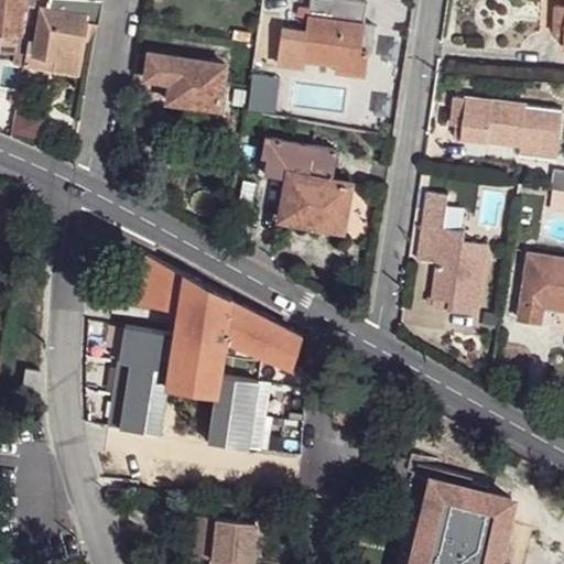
[(0,0),(0,33),(0,34),(0,35),(0,50),(19,51),(21,35),(24,3),(34,4),(34,0),(0,0)]
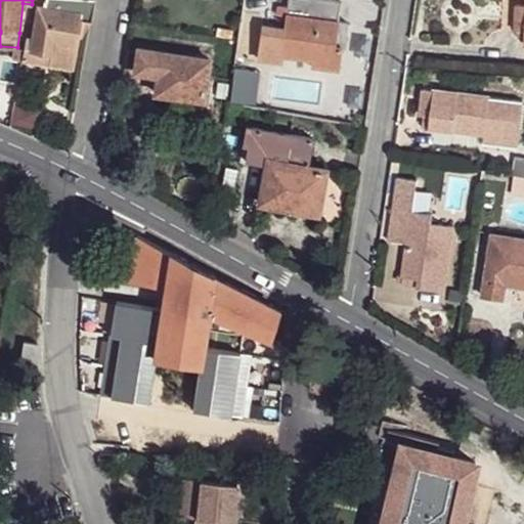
[(33,38),(31,49),(53,53),(51,64),(72,68),(80,20),(92,23),(96,0),(45,0),(46,1),(44,1),(43,7),(38,6),(33,38)]
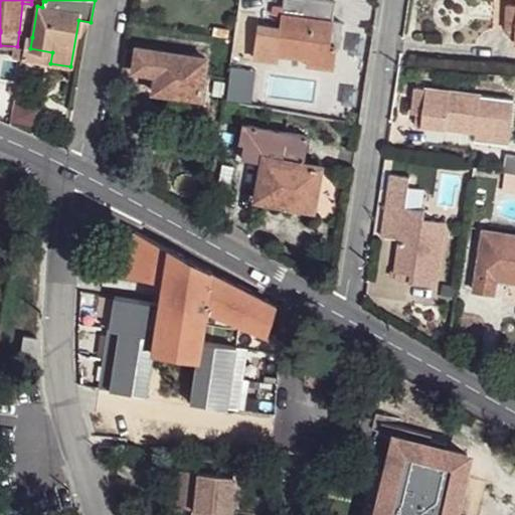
[(238,0),(238,7),(250,9),(251,0),(238,0)]
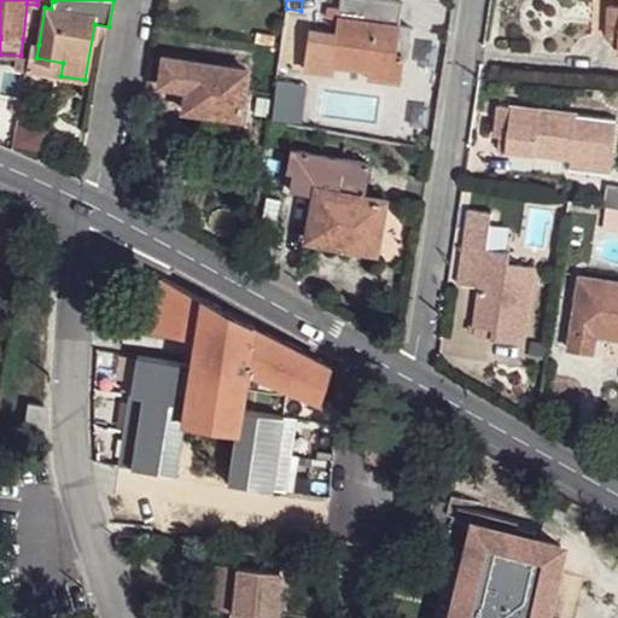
[(310,30),(305,62),(333,65),(368,71),(367,79),(398,82),(402,54),(395,54),(396,44),(408,45),(409,36),(410,27),(398,25),(401,3),(386,0),(340,0),(337,33),(310,30)]
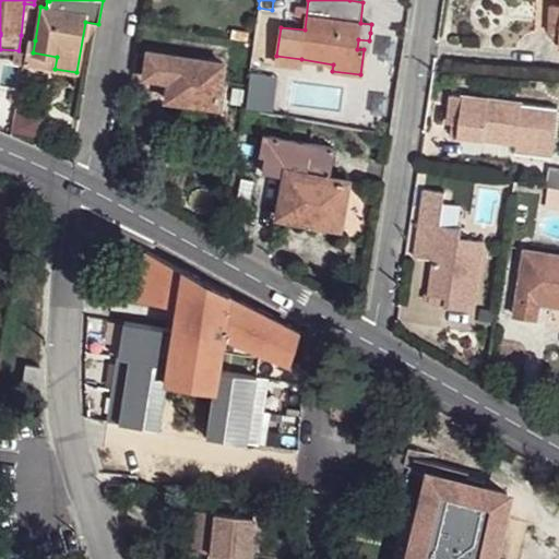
[(550,19),(549,32),(551,32),(558,32),(558,4),(551,4),(550,19)]
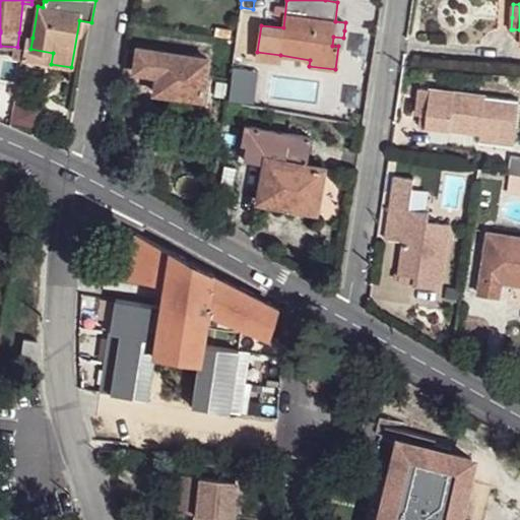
[(21,59),(51,64),(53,53),(30,49),(33,38),(26,37),(23,51),(21,59)]
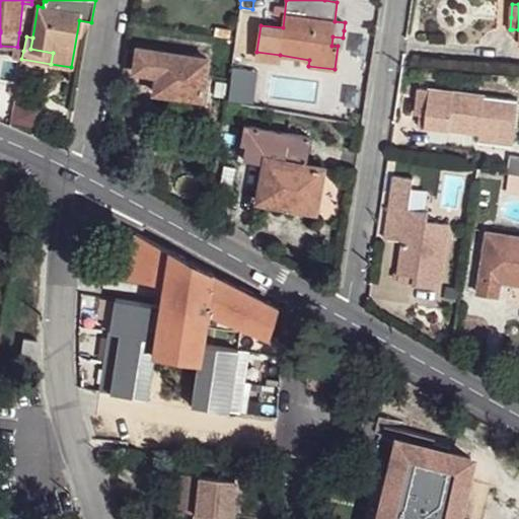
[(137,47),(133,71),(156,74),(153,92),(163,93),(202,99),(208,58),(137,47)]
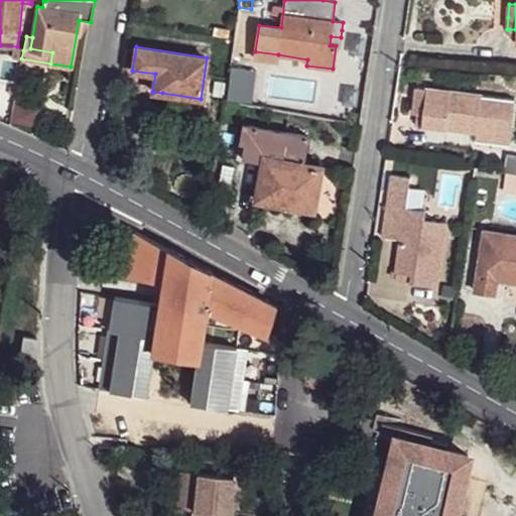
[(11,58),(21,60),(21,58),(23,50),(14,49),(11,58)]
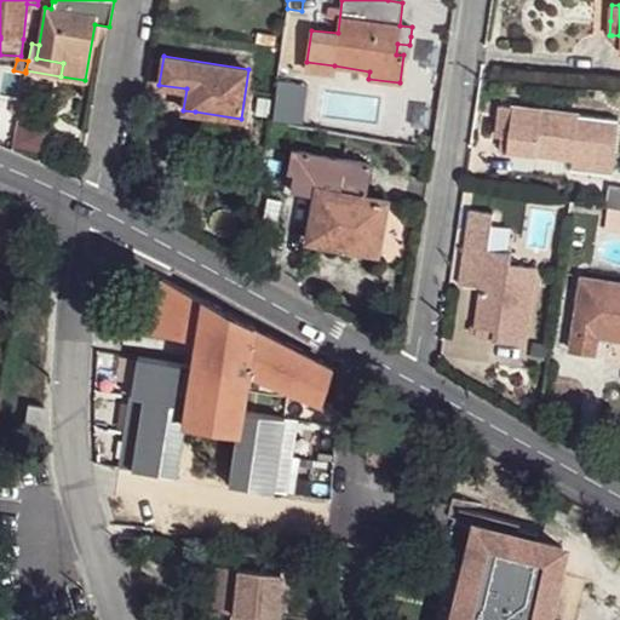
[(306,62),(305,70),(333,74),(334,65),(306,62)]
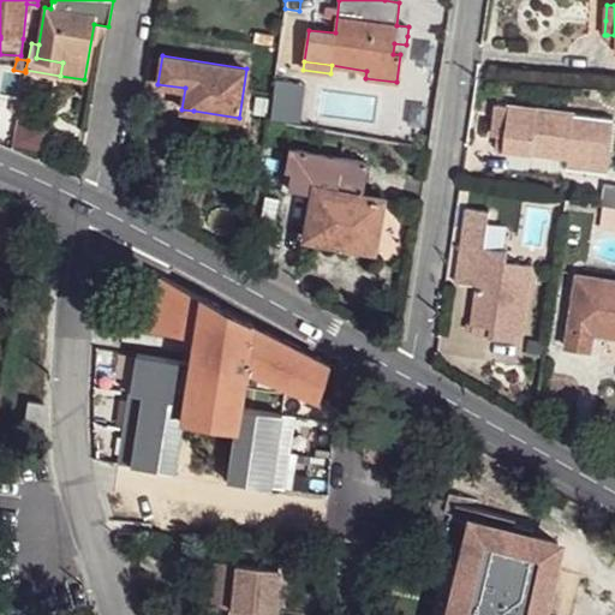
[(269,119),(298,123),(303,83),(274,79),(269,119)]
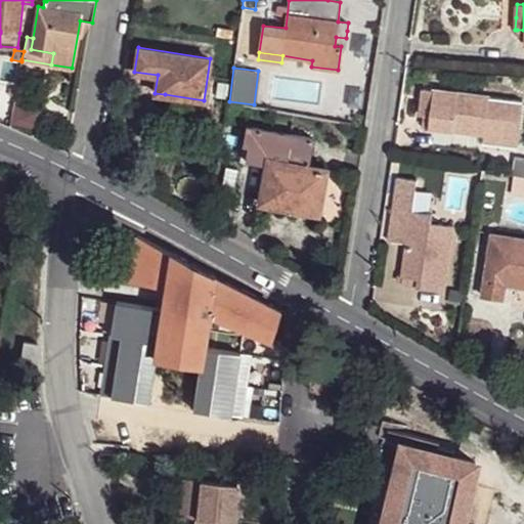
[(424,100),(422,114),(424,114),(433,115),(431,126),(486,133),(491,96),(469,94),(461,92),(460,97),(436,93),(437,90),(426,88),(424,100)]
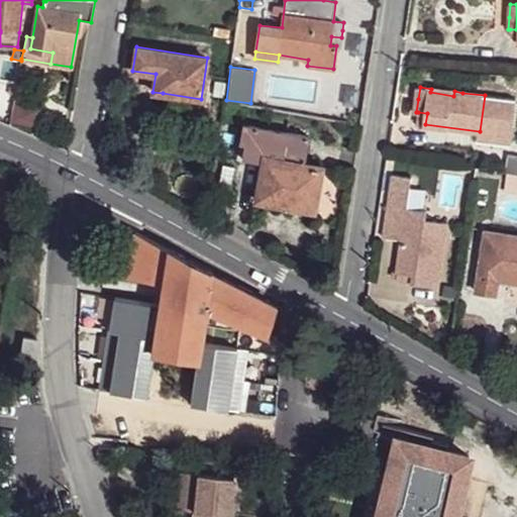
[(163,93),(161,106),(199,111),(201,99),(163,93)]
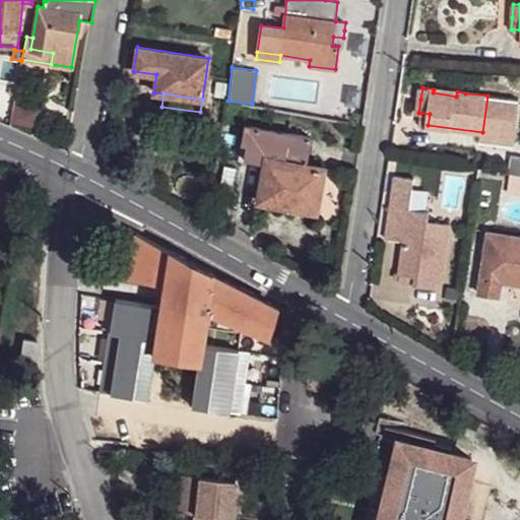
[(18,104),(14,122),(38,126),(41,109),(18,104)]
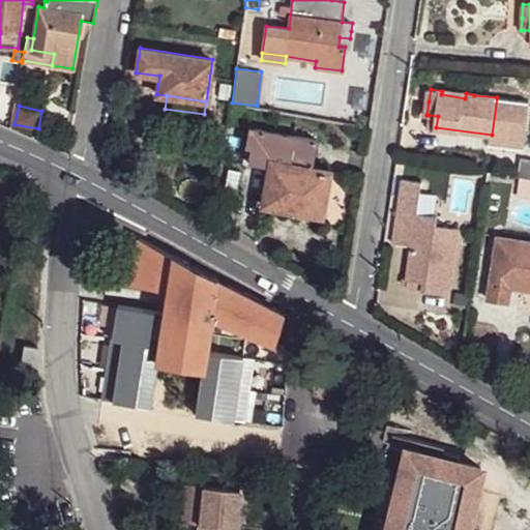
[(268,167),(261,206),(323,216),(331,170),(312,166),(317,139),(249,126),(245,146),(251,147),(247,163),(268,167)]
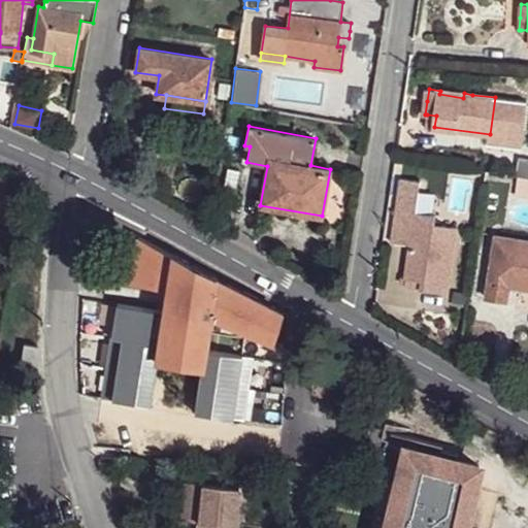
[(527,159),(520,158),(517,175),(518,176),(527,177),(527,159)]
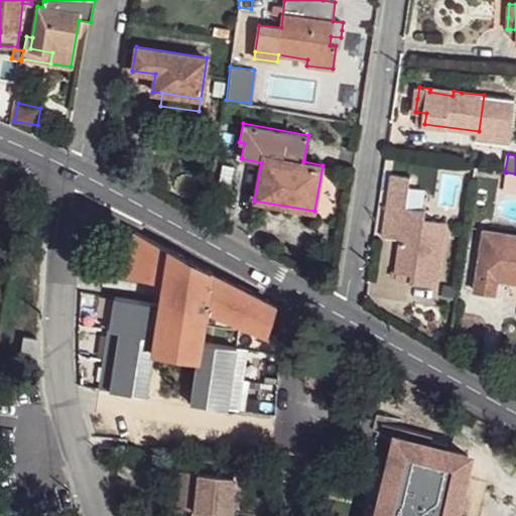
[(460,170),(456,194),(471,197),(474,172),(460,170)]
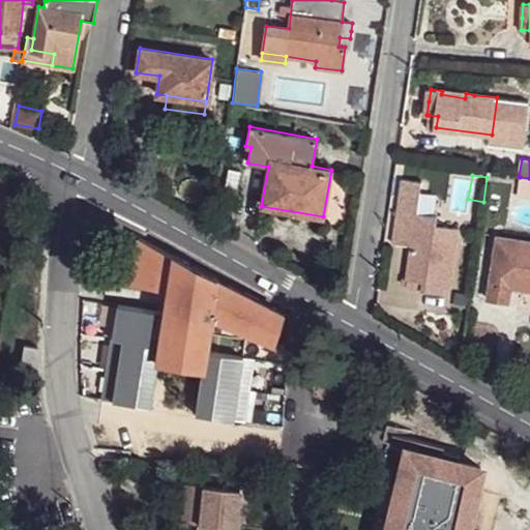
[(529,178),(520,177),(517,196),(529,198),(529,178)]
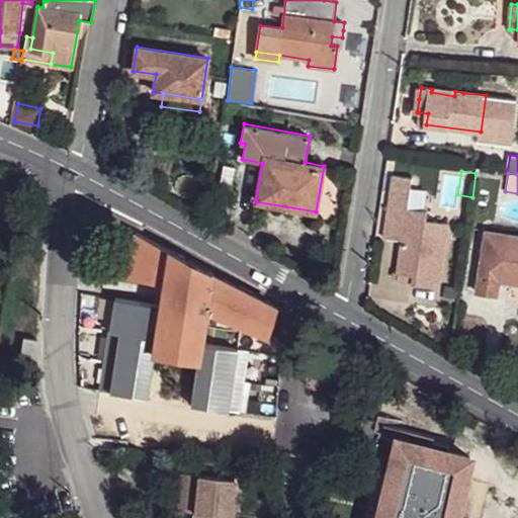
[(393,175),(384,238),(394,239),(404,240),(399,271),(415,273),(414,282),(440,286),(448,224),(426,221),(427,211),(408,208),(413,178),(393,175)]
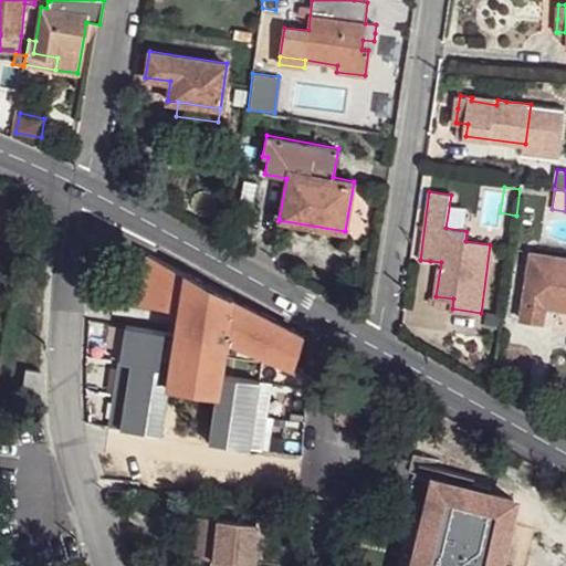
[(127,325),(121,362),(132,363),(122,428),(161,435),(169,385),(218,392),(210,442),(250,448),(261,380),(220,374),(226,336),(295,365),(304,335),(149,252),(142,302),(180,308),(177,333),(127,325)]
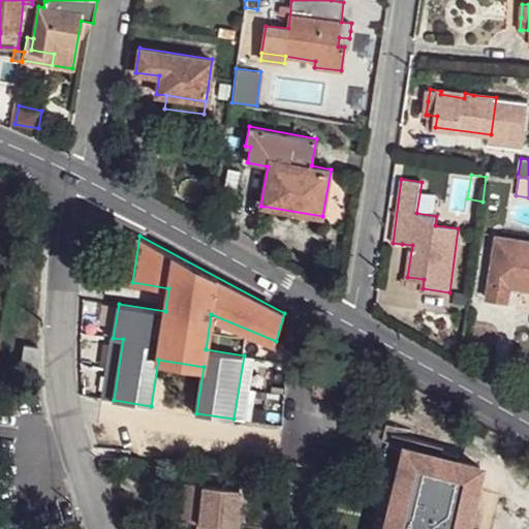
[(528,240),(497,236),(487,299),(508,302),(509,293),(510,287),(528,289),(528,240)]
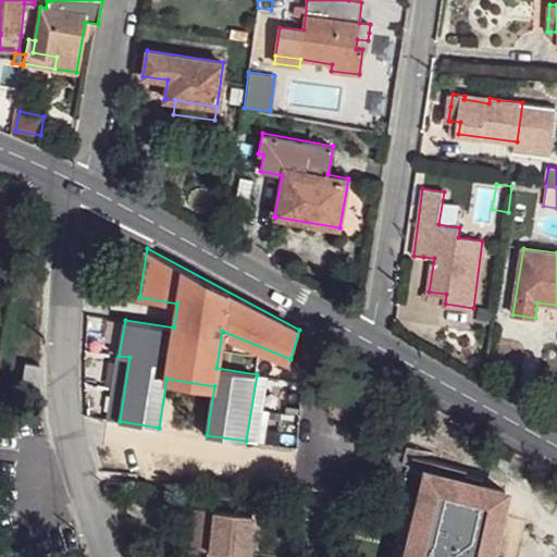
[(429,292),(428,301),(445,304),(446,294),(429,292)]
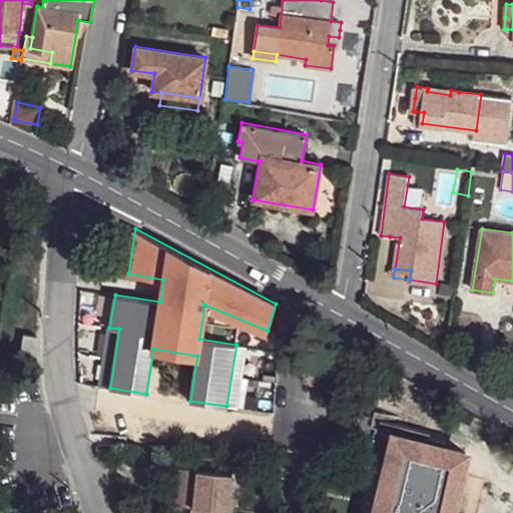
[(512,281),(495,279),(494,285),(512,288),(512,281)]
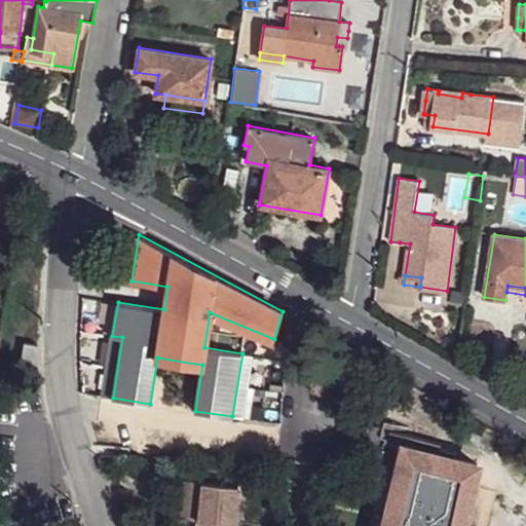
[(122,337),(112,336),(103,397),(113,398),(122,337)]
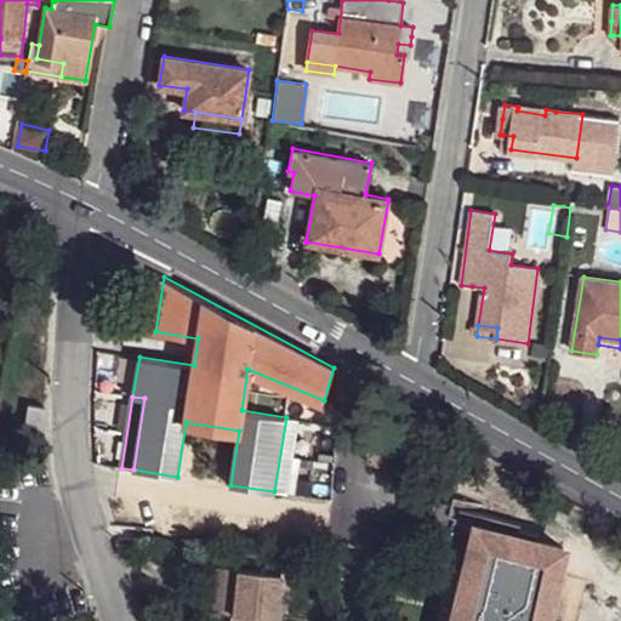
[(29,404),(24,437),(40,439),(46,406),(29,404)]
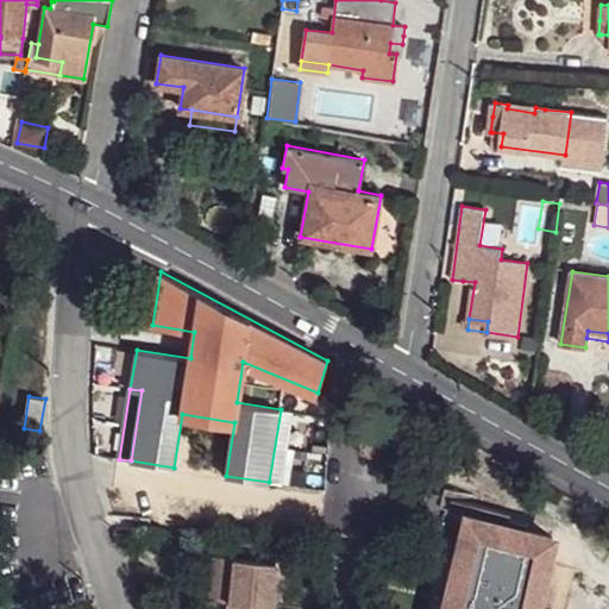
[(292,410),(281,409),(269,482),(281,484),(292,410)]
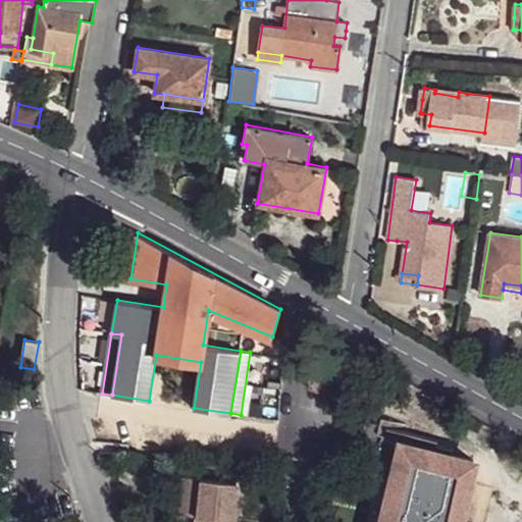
[(379,521),(458,521),(473,460),(451,455),(452,449),(437,446),(438,441),(366,421),(361,442),(397,452),(379,521)]
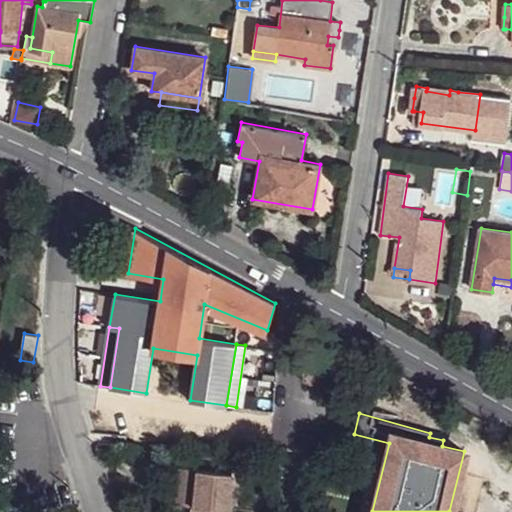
[(180,467),(176,504),(193,506),(191,511),(227,511),(231,473),(180,467)]
